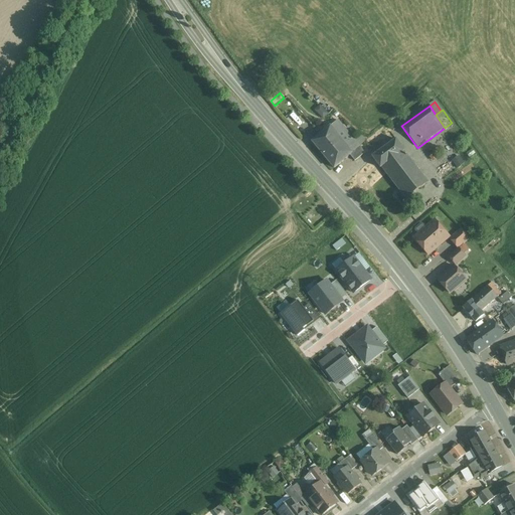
[(360,147),(338,121),(312,142),(334,169),(350,156),(360,147)]
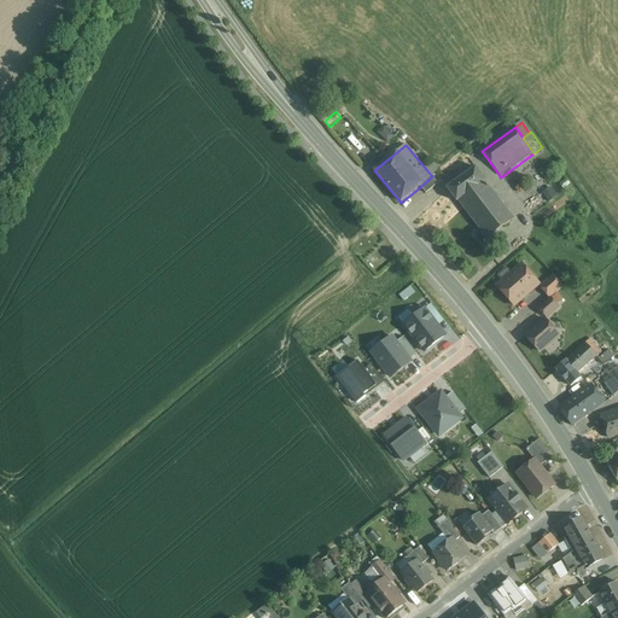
[(476,168),(447,191),(458,204),(459,203),(488,240),(514,220),(485,182),(476,168)]
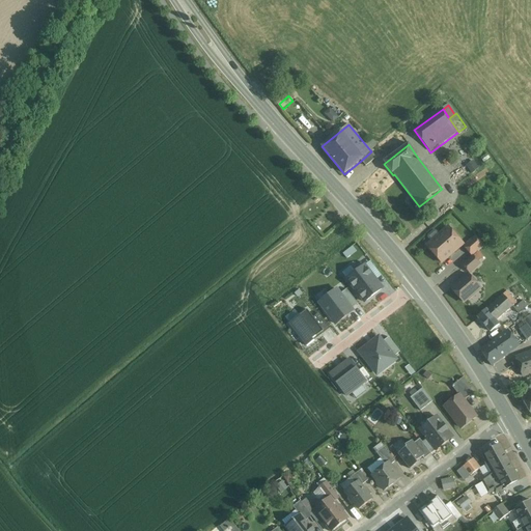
[(371,151),(361,161),(366,166),(375,159),(371,150),(371,151)]
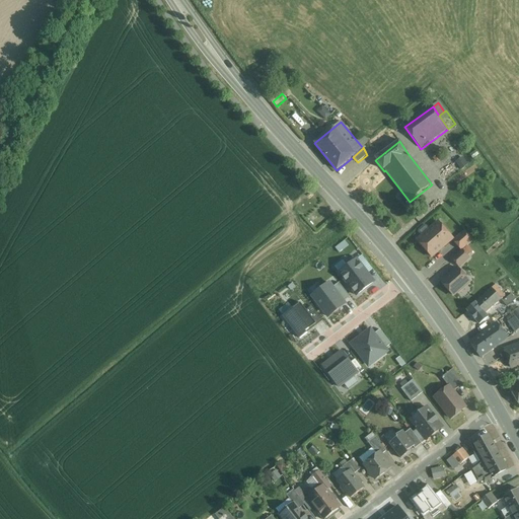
[(430,230),(426,226),(424,226),(419,230),(419,233),(422,237),(418,241),(432,257),(453,239),(440,225),(436,229),(434,226),(430,230)]
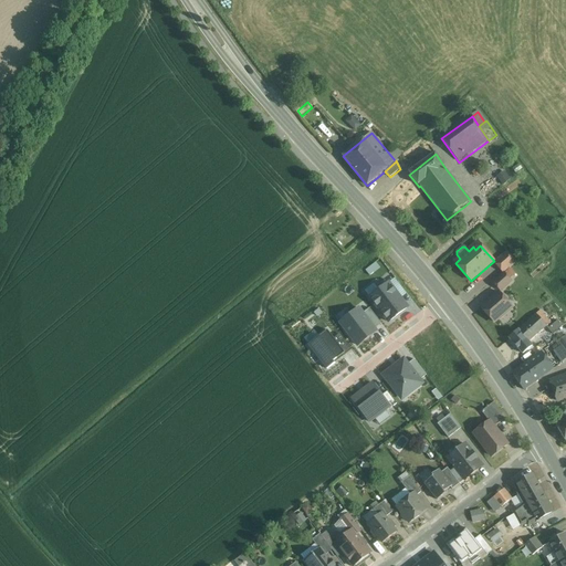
[(507,252),(494,263),(503,273),(515,262),(507,252)]
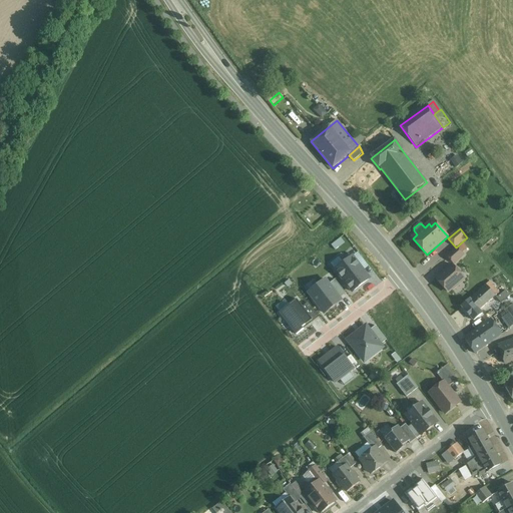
[(457,247),(447,257),(454,264),(463,255),(457,247)]
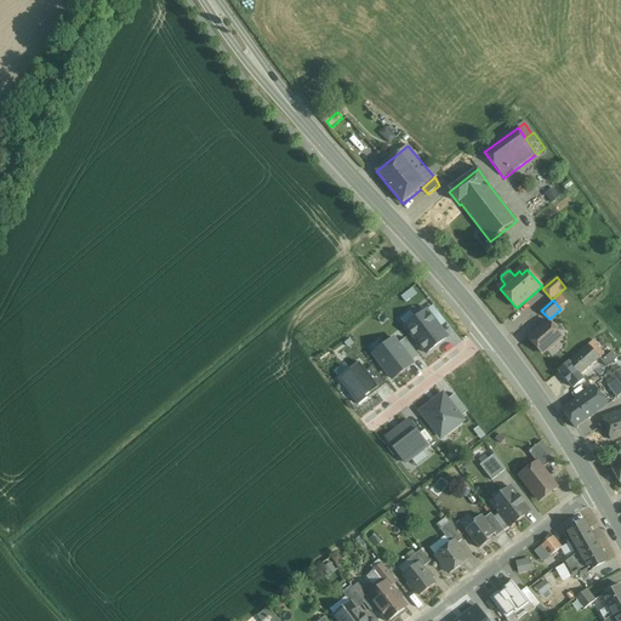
[(410,312),(400,319),(427,354),(448,337),(440,328),(446,323),(433,306),(416,319),(410,312)]
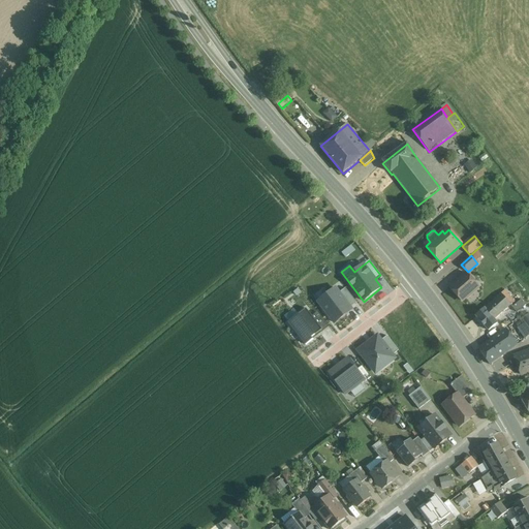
[(478,287),(466,274),(449,287),(462,302),(478,287)]
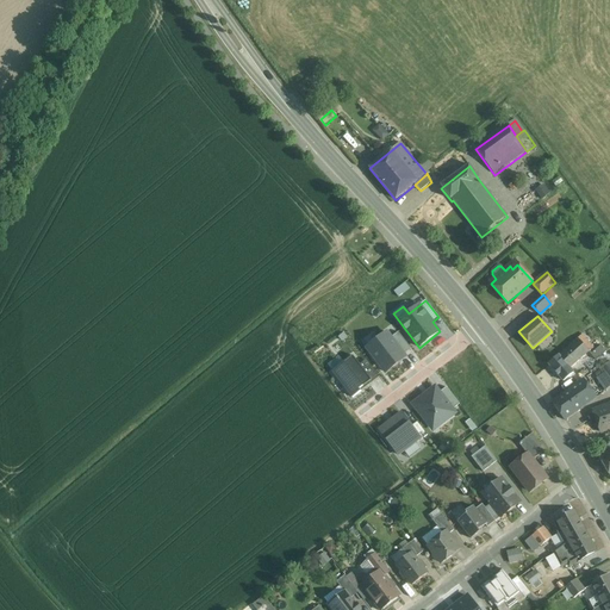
[(375,349),(371,354),(386,373),(406,358),(404,355),(411,350),(398,332),(391,337),(387,332),(372,344),(375,349)]
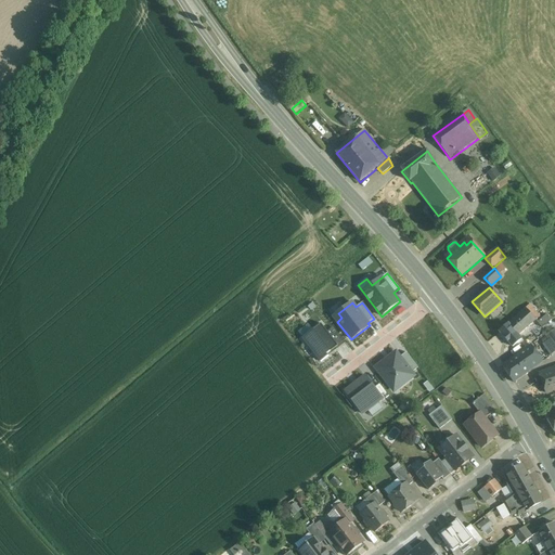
[(536,311),(530,305),(526,309),(536,321),(540,318),(536,312),(536,311)]
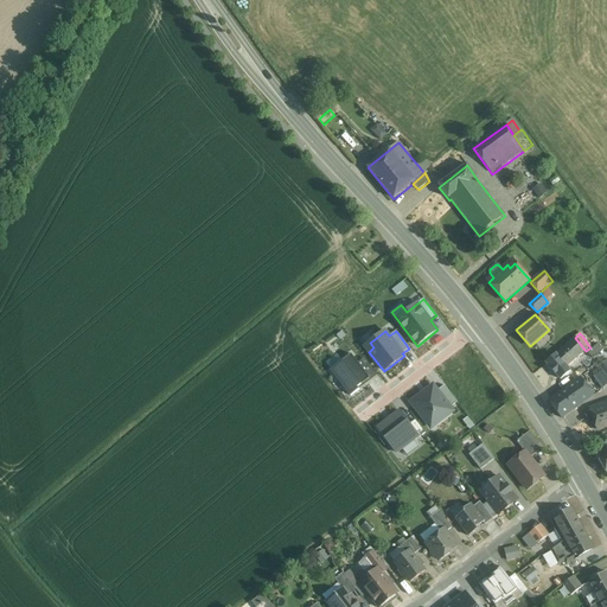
[(575,338),(563,347),(574,360),(586,351),(575,338)]
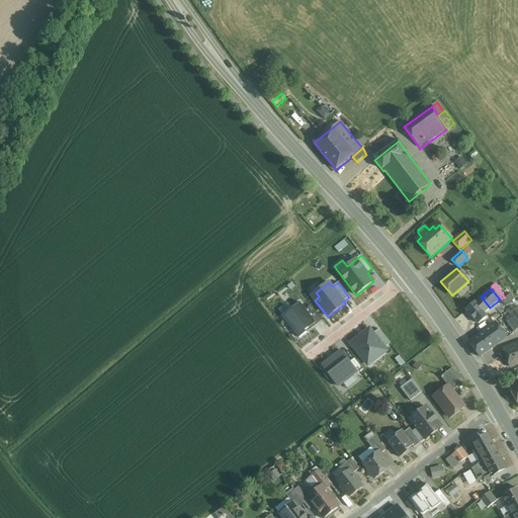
[(514,299),(510,294),(502,301),(506,307),(514,299)]
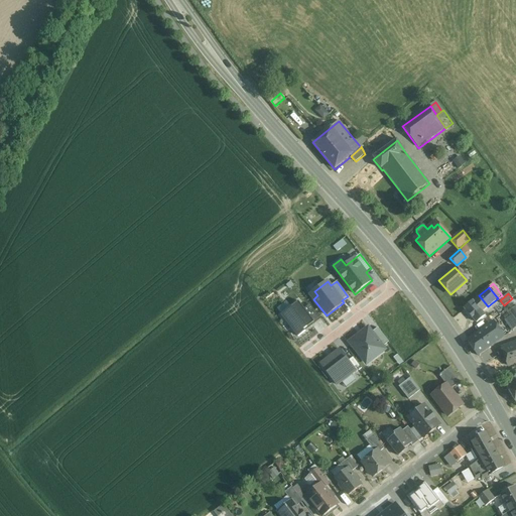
[(479,295),(465,308),(477,323),(485,315),(482,312),(488,306),(479,295)]
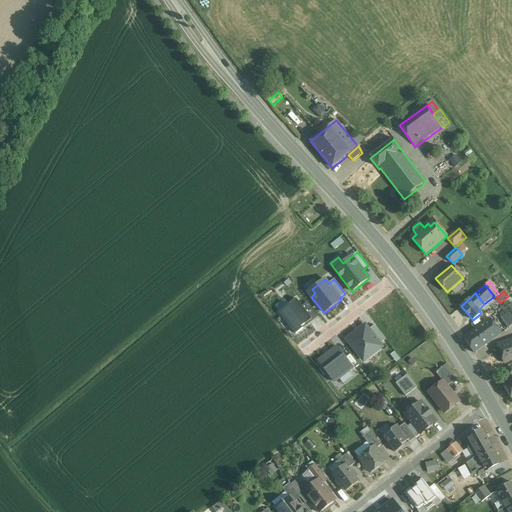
[(296,299),(279,312),(296,334),(318,317),(308,303),(302,307),(296,299)]
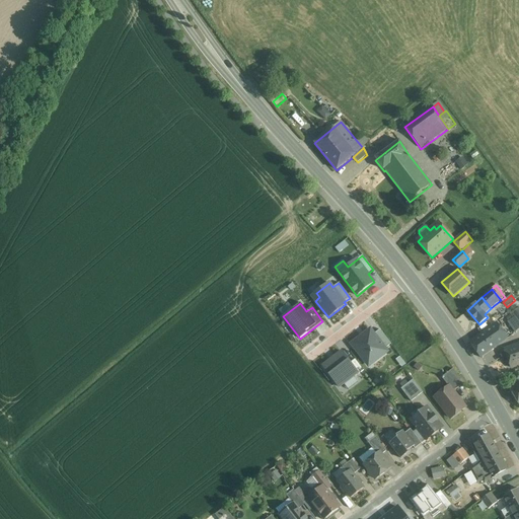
[(518,305),(509,313),(518,326),(518,305)]
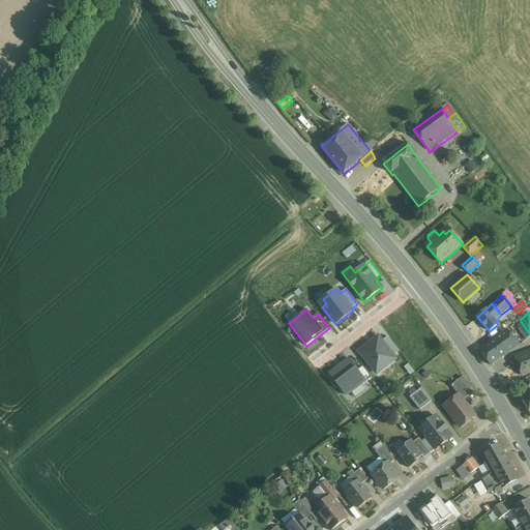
[(529,334),(525,327),(516,333),(523,344),(529,337),(529,334)]
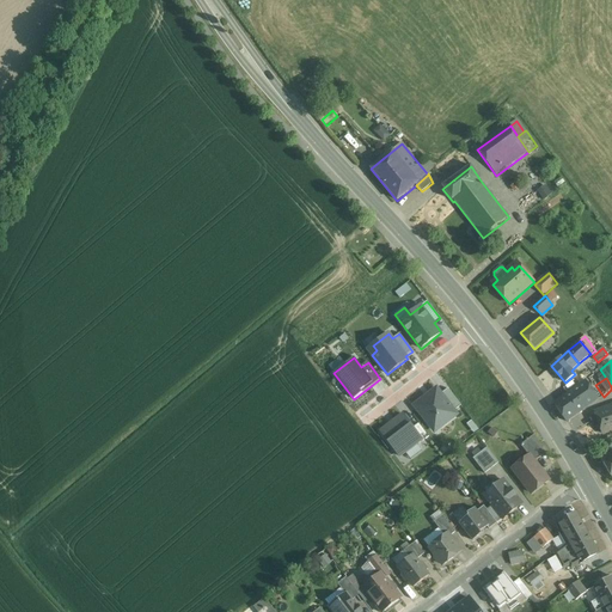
[(586,380),(554,403),(567,422),(599,399),(586,380)]
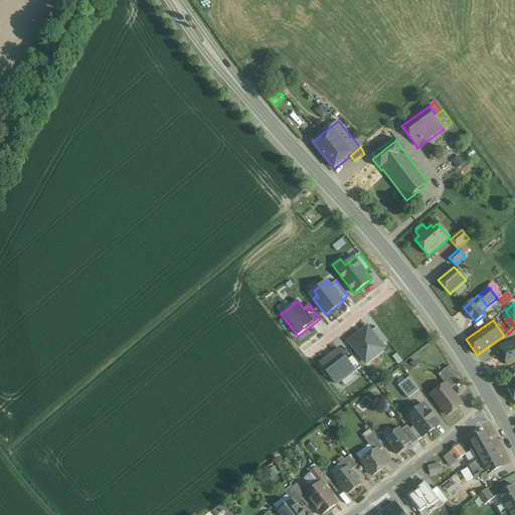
[(367,327),(349,342),(361,357),(365,355),(370,361),(384,349),(382,346),(388,342),(377,328),(371,333),(367,327)]
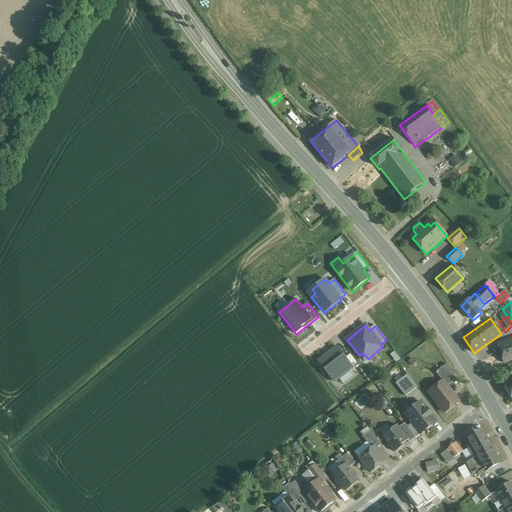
[(511,339),(498,345),(504,363),(511,360),(511,339)]
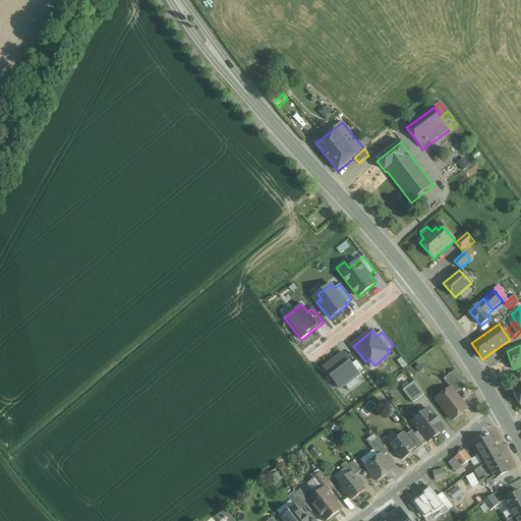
[(343,353),(325,367),(340,389),(359,374),(360,375),(365,372),(356,361),(352,364),(343,353)]
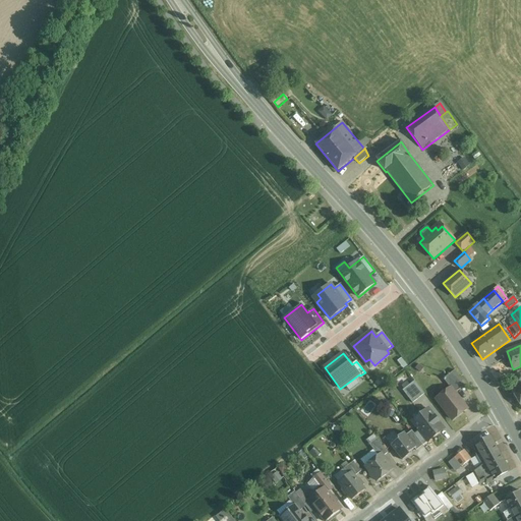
[(464,386),(455,370),(444,379),(451,389),(451,388),(455,393),(464,386)]
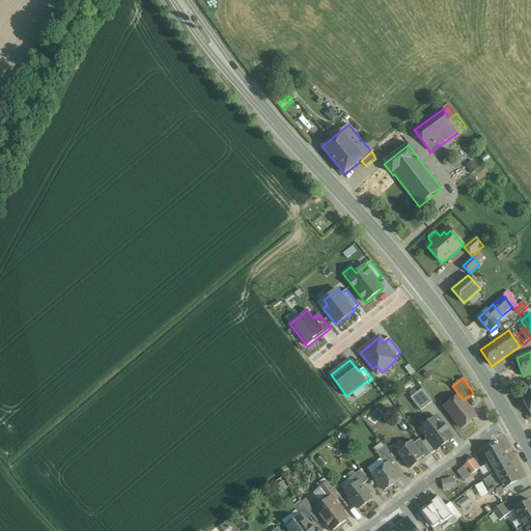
[(432,401),(422,389),(411,398),(420,411),(432,401)]
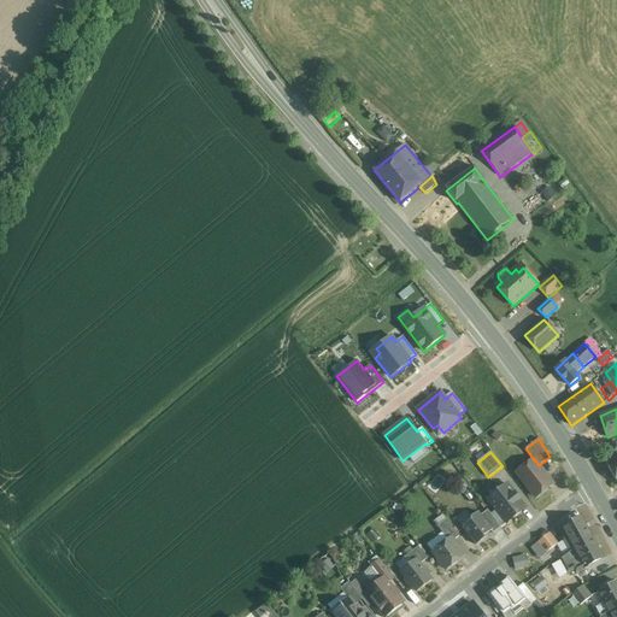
[(616,453),(605,460),(616,482),(616,453)]
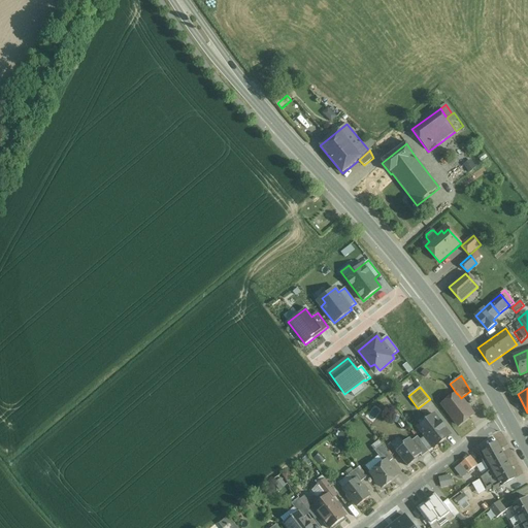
[(461,398),(457,393),(457,394),(442,404),(458,426),(473,415),(461,398)]
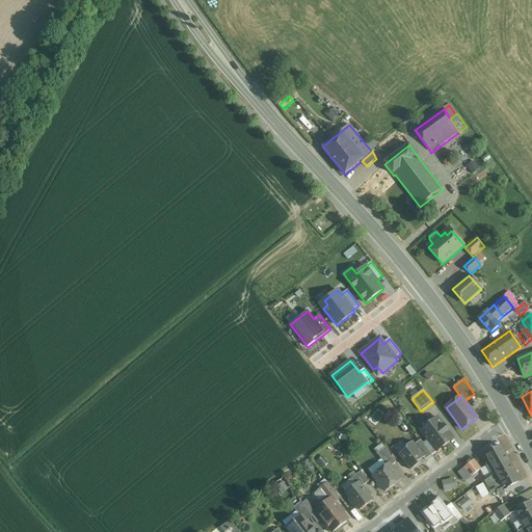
[(378,418),(372,415),(369,421),(375,425),(378,418)]
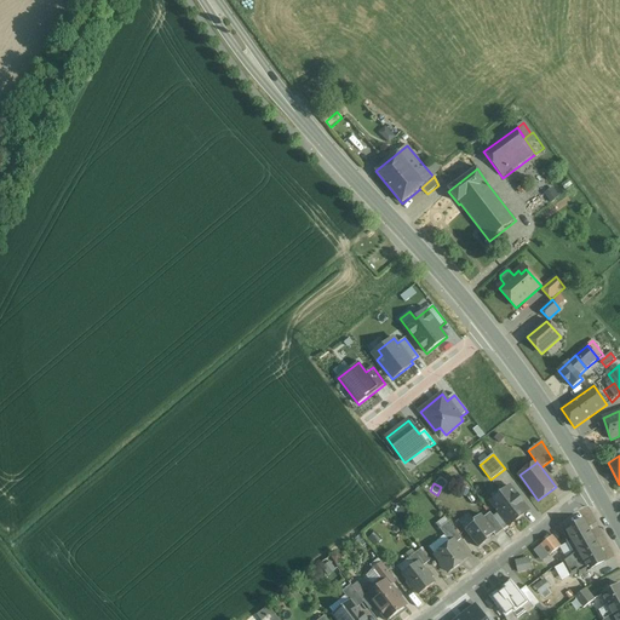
[(528,511),(510,487),(491,501),(509,526),(528,511)]
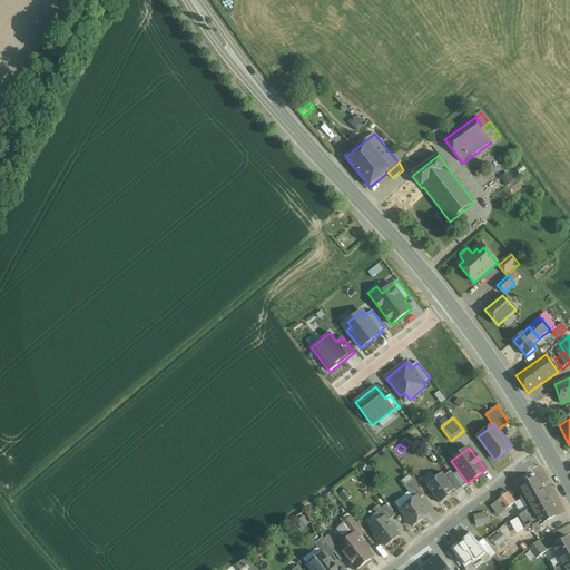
[(463,488),(451,472),(444,477),(455,490),(453,491),(455,493),(463,488)]
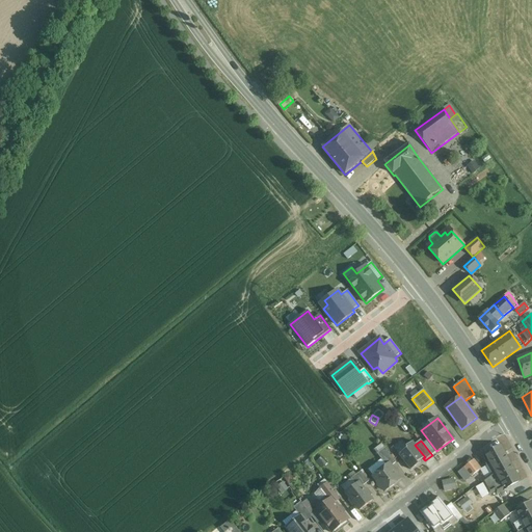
[(415,445),(413,442),(406,447),(407,449),(399,455),(410,470),(419,464),(418,463),(423,458),(425,457),(415,445)]
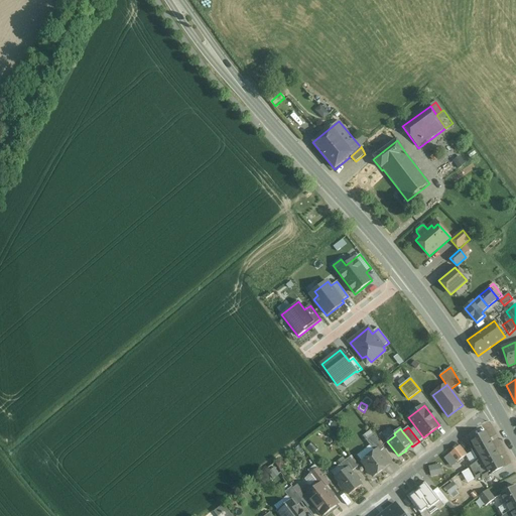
[(495,449),(486,432),(471,440),(476,450),(474,452),(478,459),(495,449)]
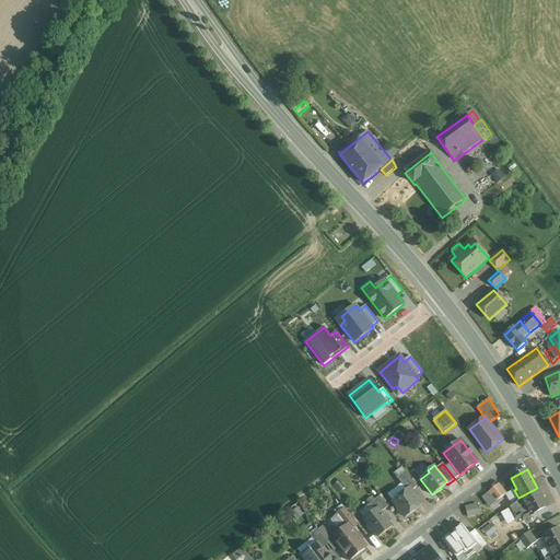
[(417,487),(405,471),(397,478),(407,491),(410,489),(411,491),(417,487)]
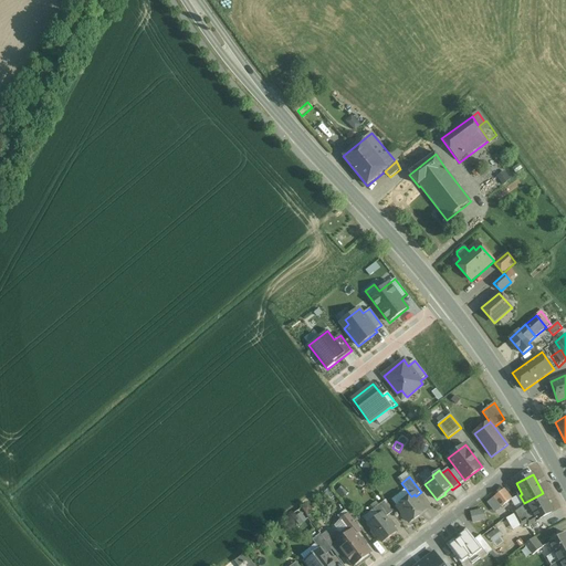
[(511,500),(503,490),(494,498),(502,507),(511,500)]
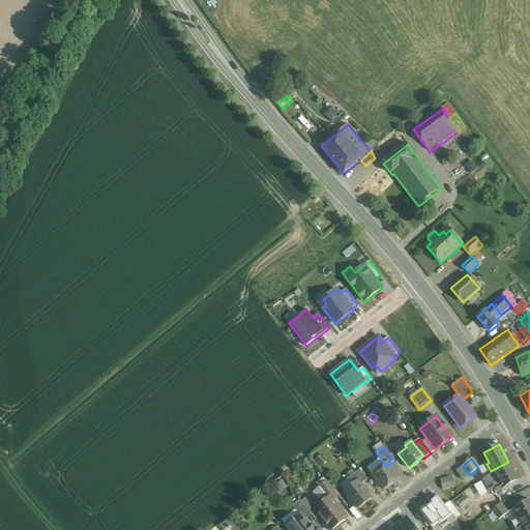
[(508,462),(491,471),(491,472),(489,473),(480,479),(488,493),(493,490),(495,493),(503,488),(518,479),(508,462)]
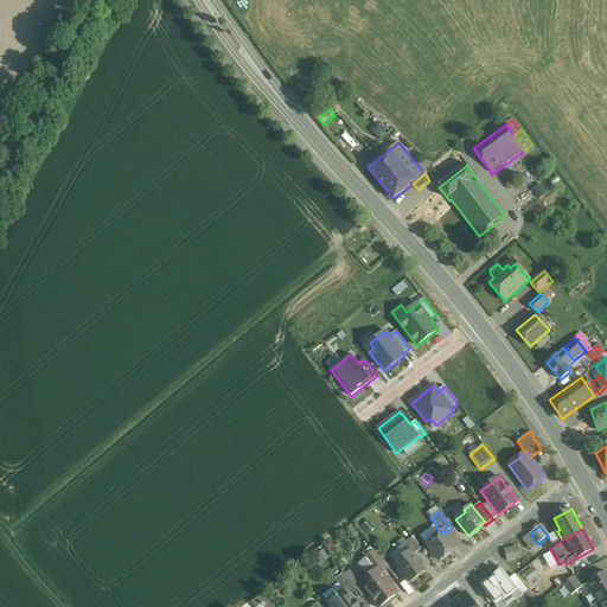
[(441,532),(426,544),(432,551),(432,554),(435,557),(438,558),(439,561),(458,547),(446,532),(445,530),(441,532)]
